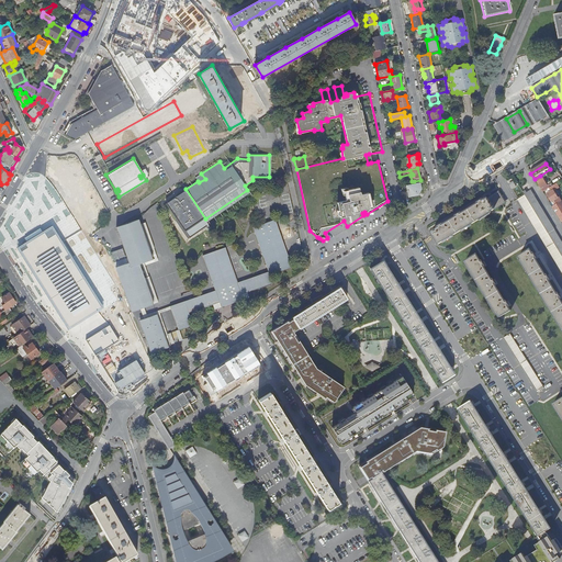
[(540,176),(535,179),(540,190),(547,186),(540,176)]
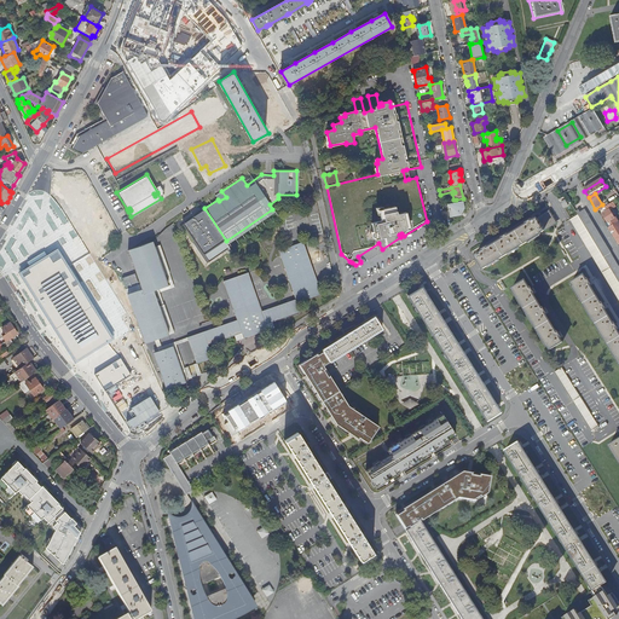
[(463,200),(447,203),(450,217),(461,214),(464,207),(463,200)]
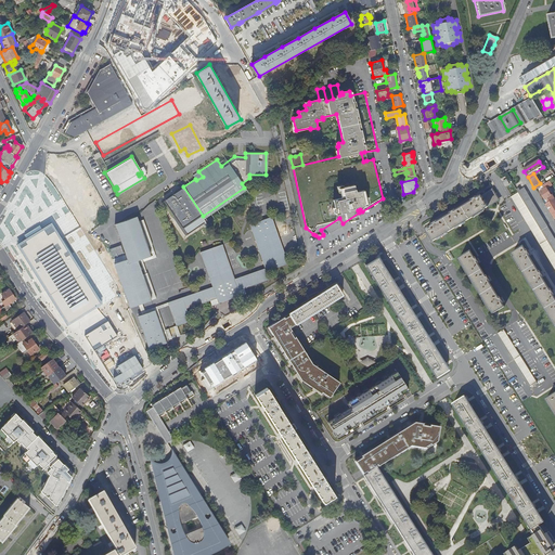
[(203,216),(183,186),(164,201),(186,234),(206,221),(203,216)]
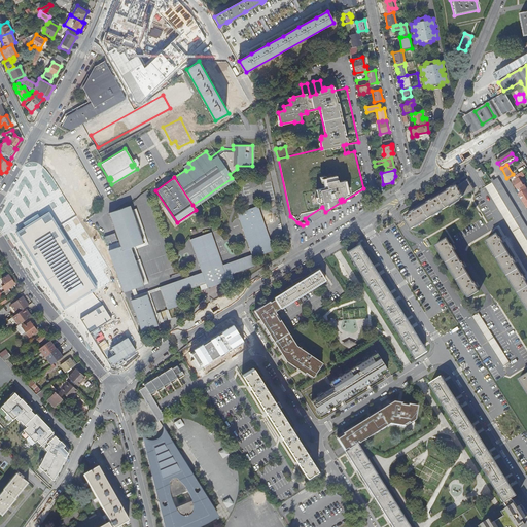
[(491,179),(489,181),(491,184),(526,242),(526,230),(519,216),(520,216),(497,179),(493,182),(491,179)]
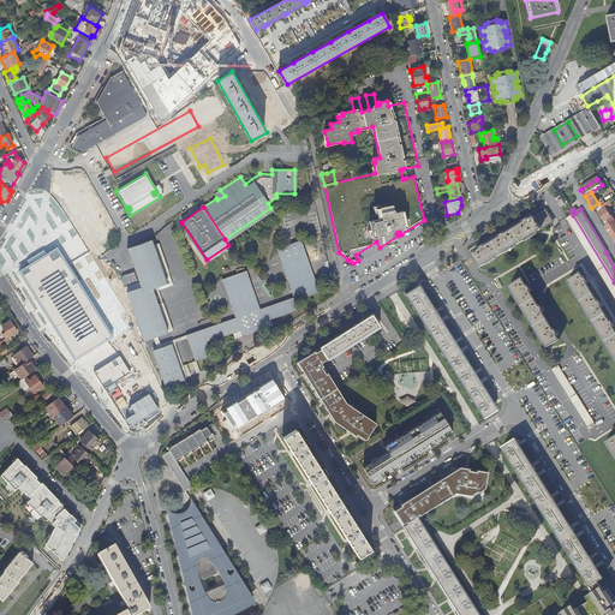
[(544,210),(471,256),(479,269),(481,268),(537,233),(536,232),(537,232),(538,231),(550,224),(551,224),(548,218),(549,218),(544,210)]
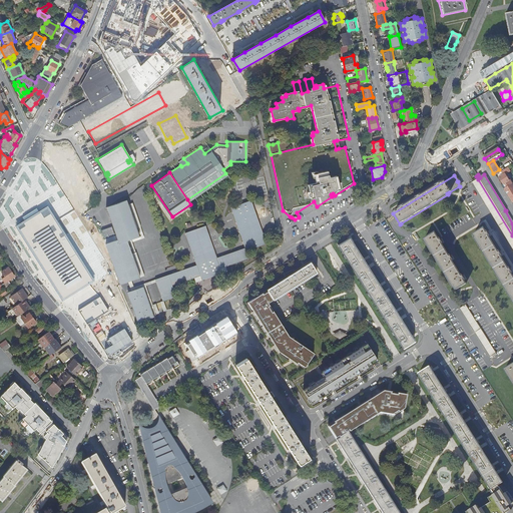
[(504,186),(506,188),(512,185),(509,181),(508,181),(504,175),(503,176),(502,175),(498,177),(503,186),(504,186)]
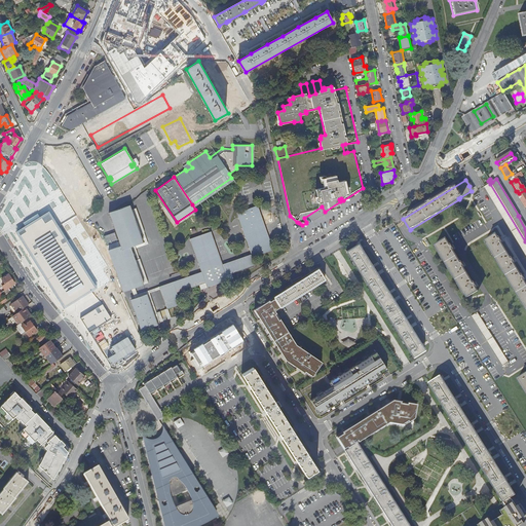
[(525,241),(490,184),(484,188),(525,256),(525,241)]
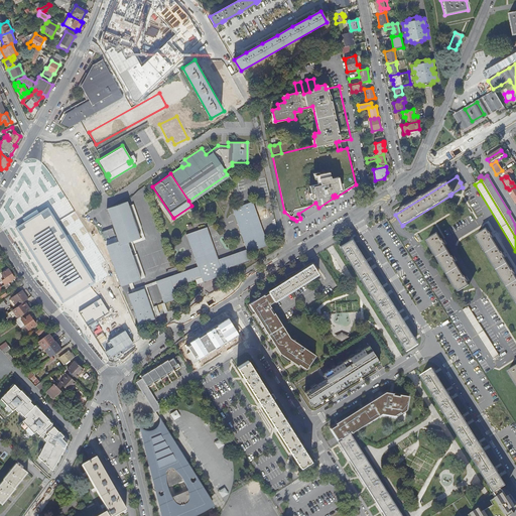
[(509,189),(506,190),(513,203),(515,201),(515,187),(515,186),(509,189)]
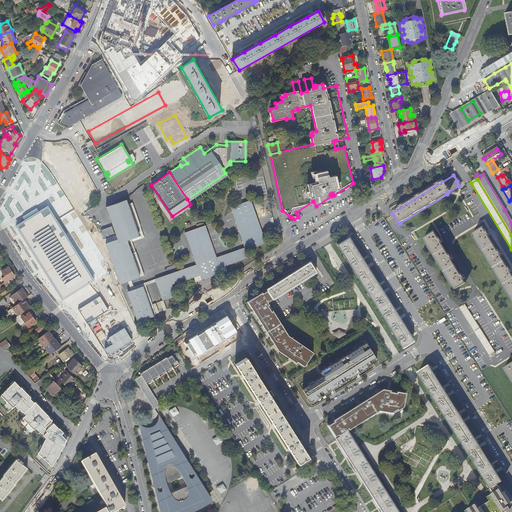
[(104,239),(109,252),(119,284),(131,279),(123,256),(131,253),(126,241),(139,236),(136,227),(128,230),(120,207),(127,204),(126,199),(106,207),(116,234),(104,239)]
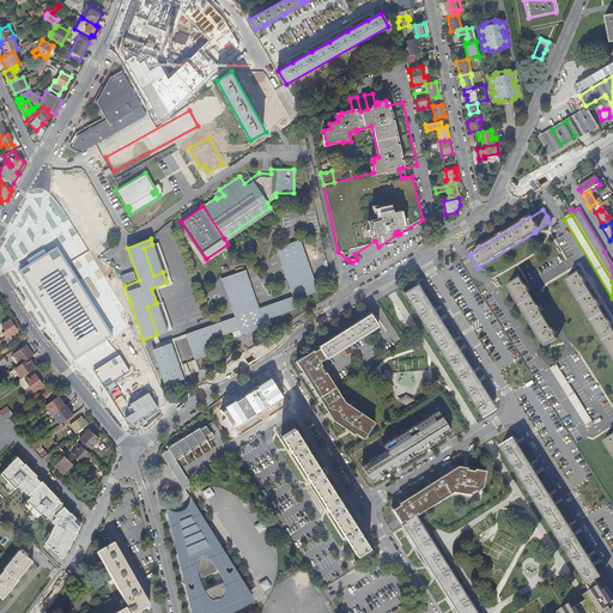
[(184,334),(194,360),(210,354),(205,341),(238,328),(241,335),(265,326),(262,321),(296,308),(293,299),(317,291),(299,240),(277,247),(293,296),(259,308),(246,269),(222,278),(235,317),(184,334)]
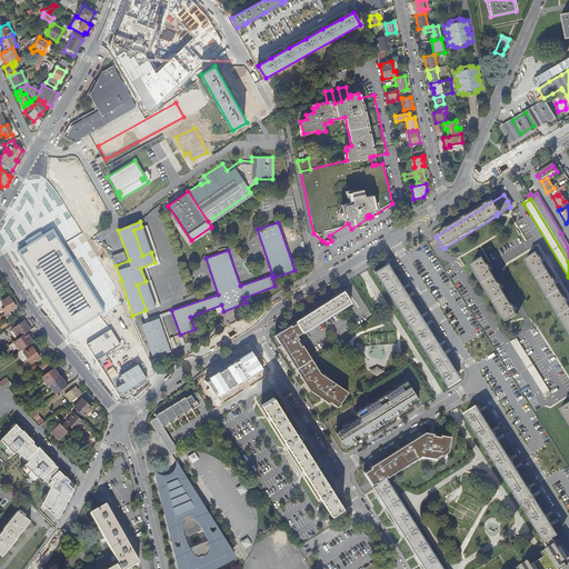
[(142,256),(151,252),(156,250),(147,225),(141,227),(133,230),(142,256)]
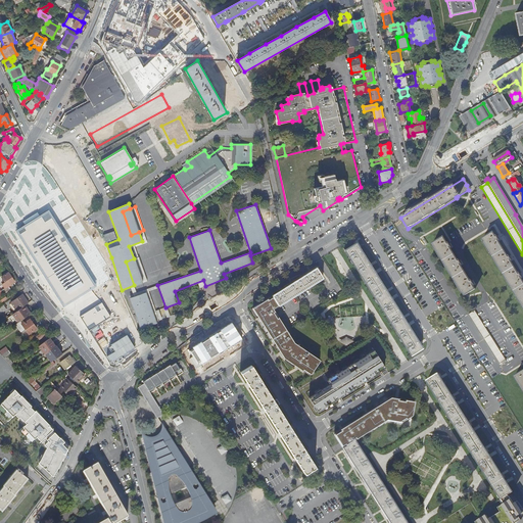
[(57,225),(49,211),(34,221),(18,230),(65,303),(95,284),(57,225)]
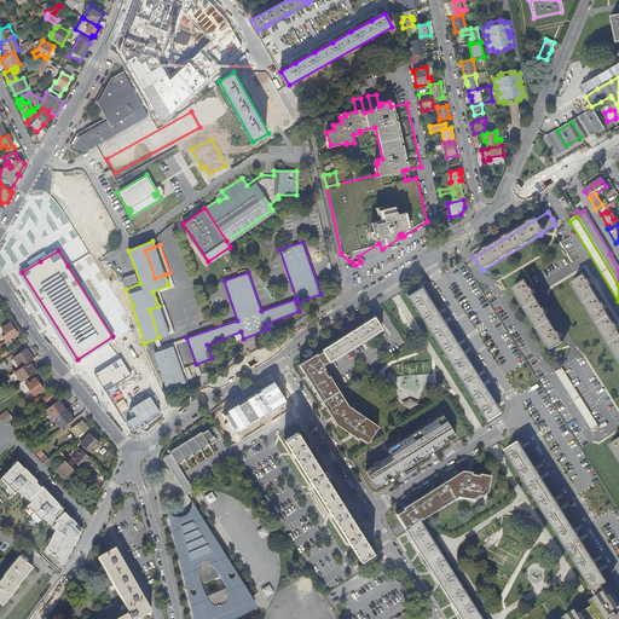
[(110,289),(115,298),(125,291),(110,268),(105,272),(114,287),(110,289)]
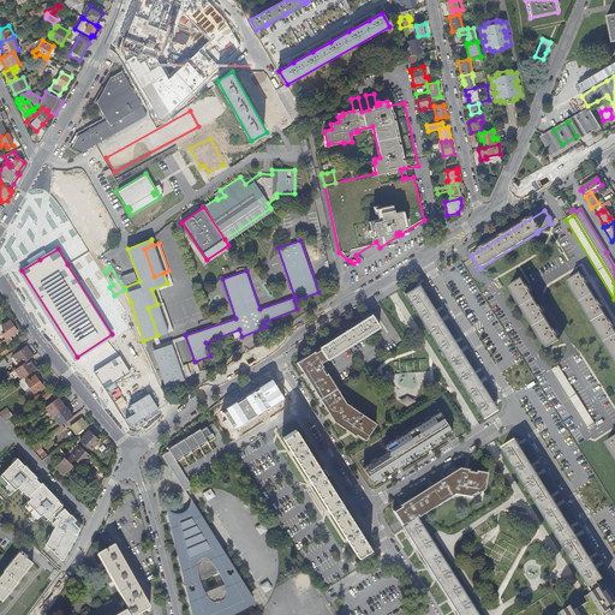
[(614,333),(579,275),(567,282),(569,286),(568,286),(614,362),(614,333)]
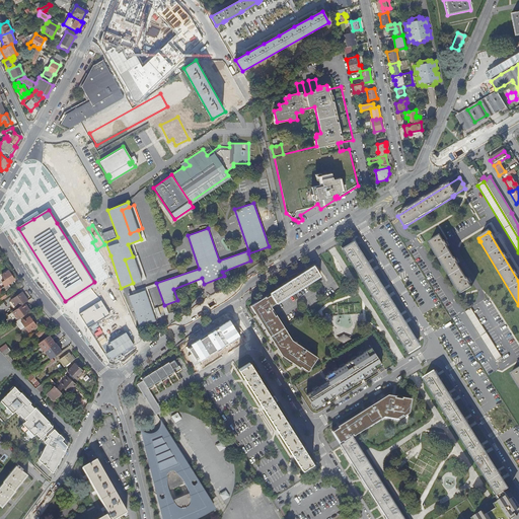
[(470,288),(439,237),(429,243),(458,292),(459,292),(460,294),(470,288)]
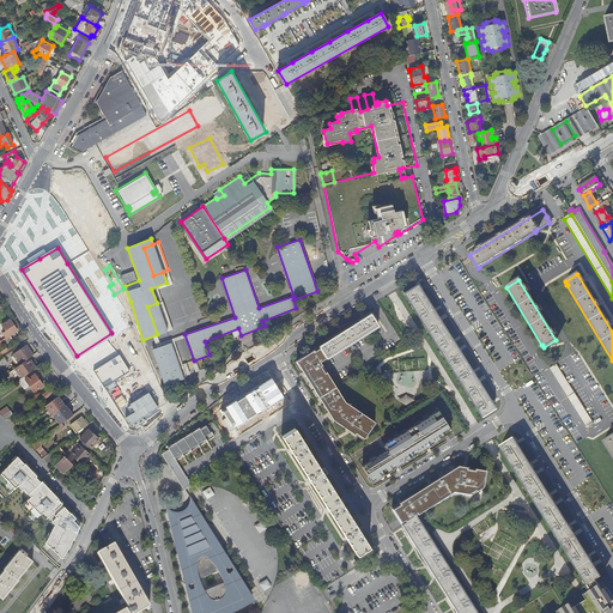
[(481,418),(495,410),(417,287),(405,296),(481,418)]
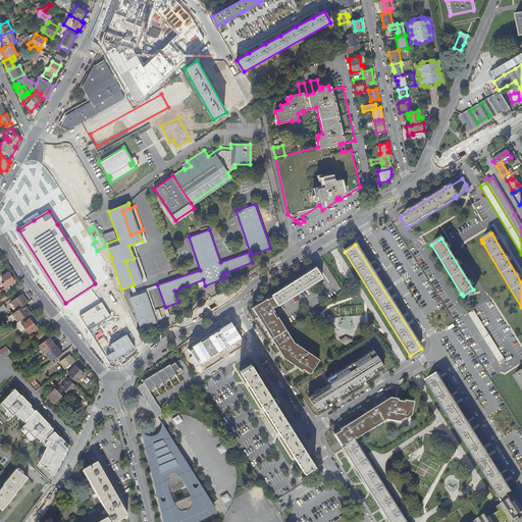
[(125,261),(134,284),(147,280),(139,257),(134,258),(125,261)]
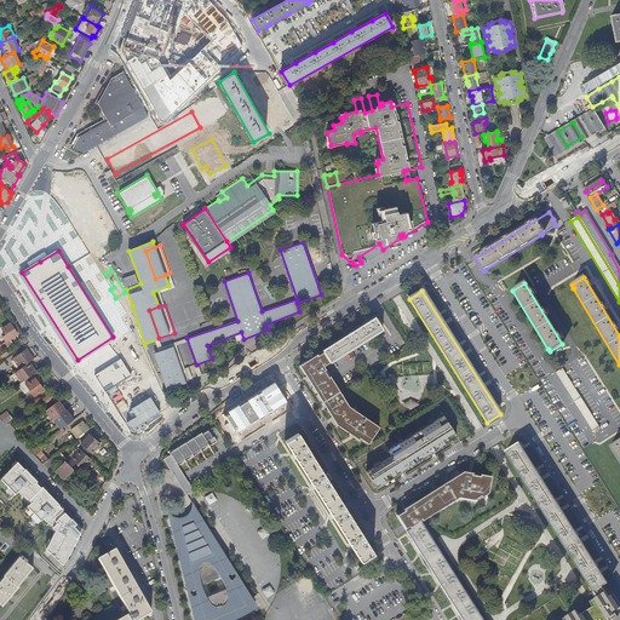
[(325,367),(382,332),(375,320),(368,325),(351,334),(336,344),(299,366),(337,426),(368,448),(380,430),(349,407),(325,367)]
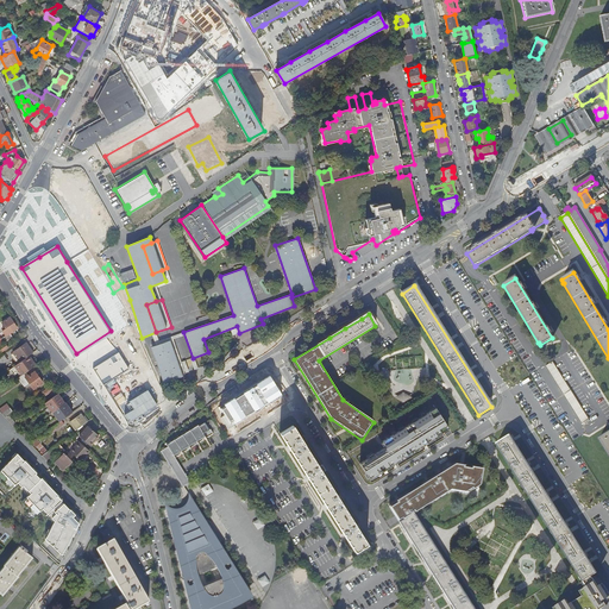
[(6,336),(1,339),(4,344),(13,337),(10,333),(17,328),(10,318),(1,324),(5,328),(2,331),(6,336)]
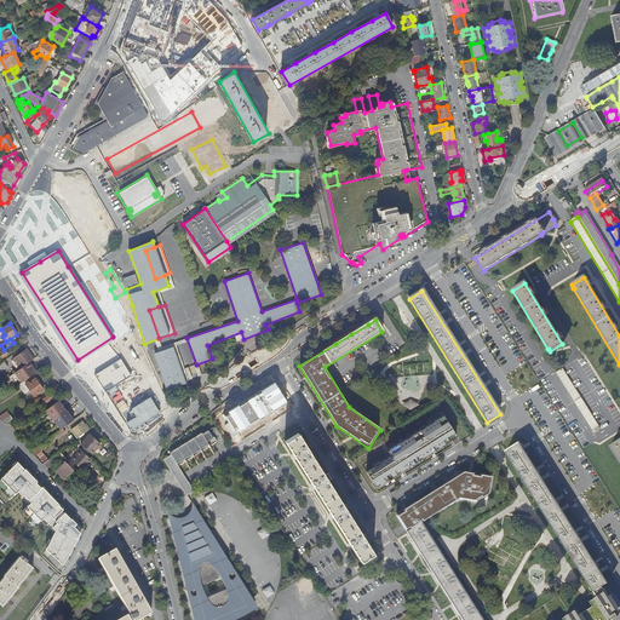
[(23,366),(28,363),(33,359),(27,349),(15,357),(18,363),(21,362),(23,366)]
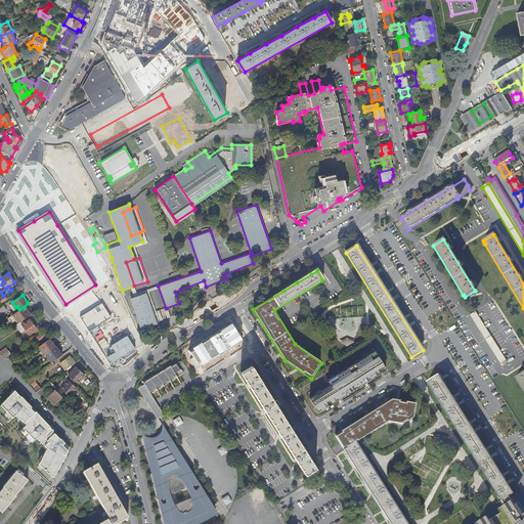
[(157,323),(147,298),(131,303),(141,330),(157,323)]
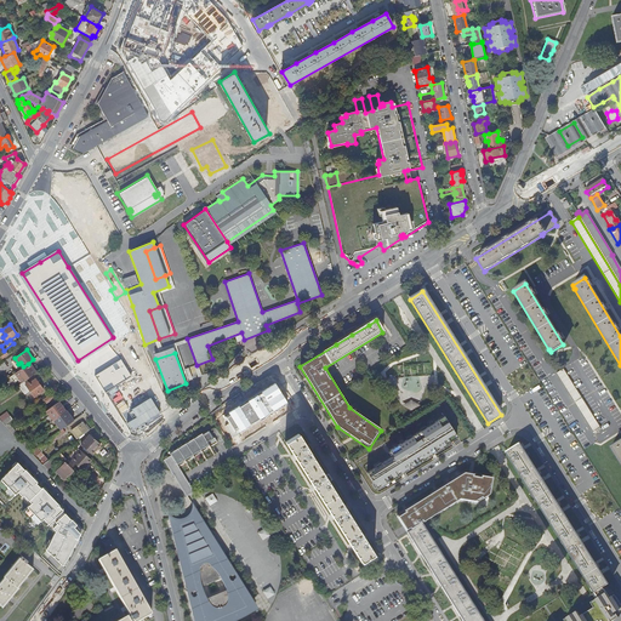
[(96,375),(106,392),(131,376),(121,359),(96,375)]
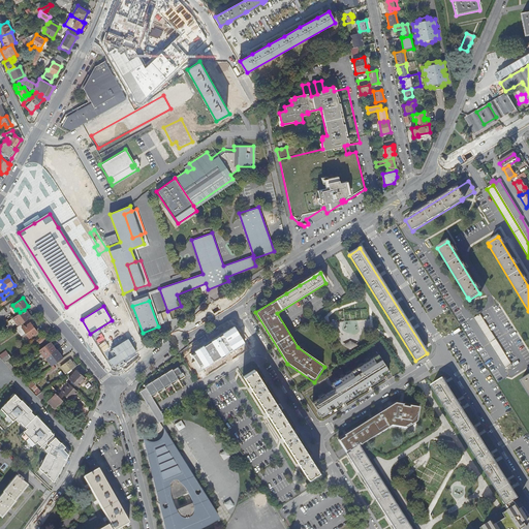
[(24,310),(20,312),(11,318),(16,324),(18,327),(23,323),(30,318),(24,310)]
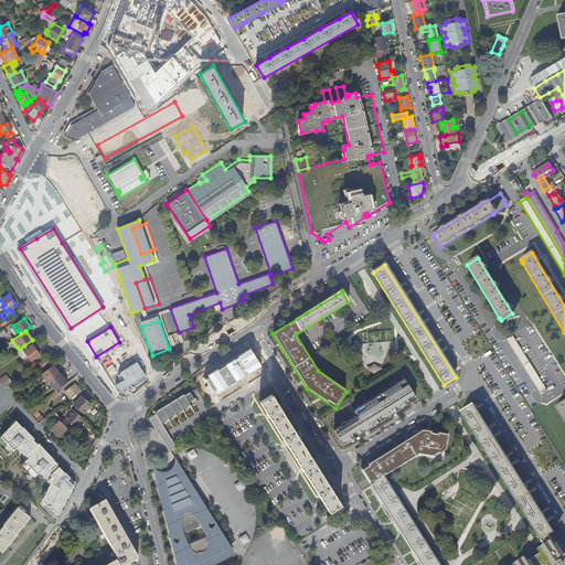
[(546,391),(512,337),(505,341),(540,395),(546,391)]
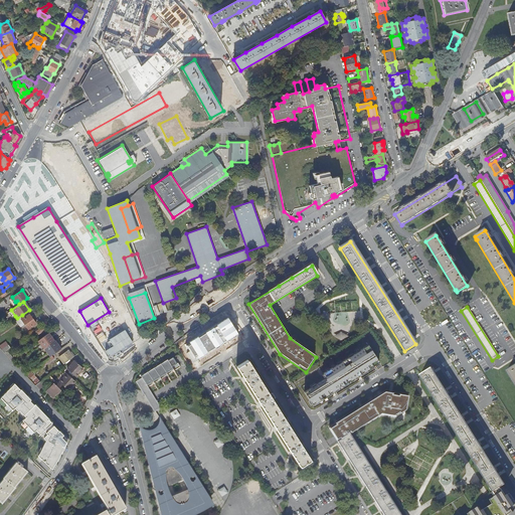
[(17,318),(15,320),(15,321),(16,322),(17,322),(20,327),(25,324),(28,329),(36,324),(31,316),(29,317),(28,315),(24,318),(22,315),(17,318)]
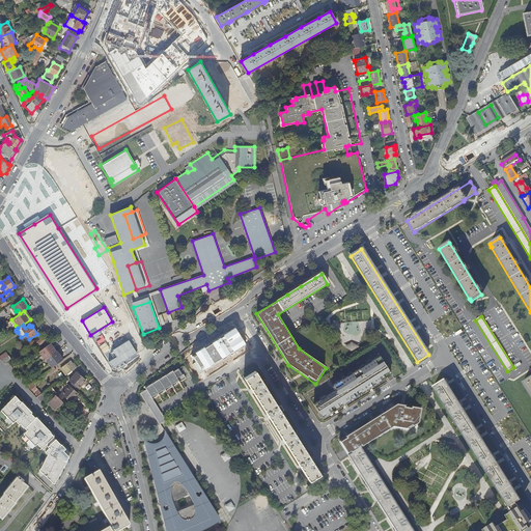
[(47,334),(37,341),(39,344),(43,342),(46,345),(52,341),(51,339),(48,341),(46,339),(50,337),(47,334)]
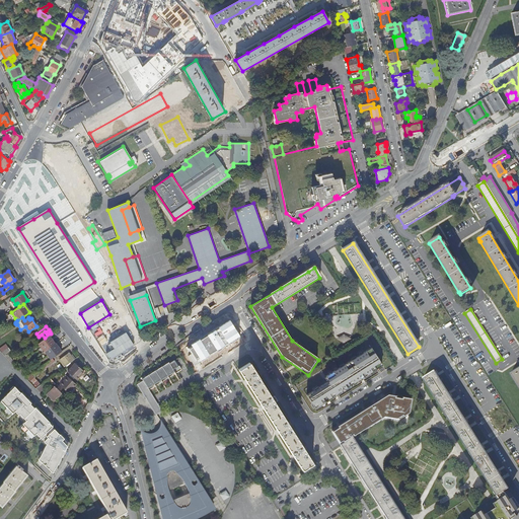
[(344,343),(350,339),(346,334),(340,338),(344,343)]
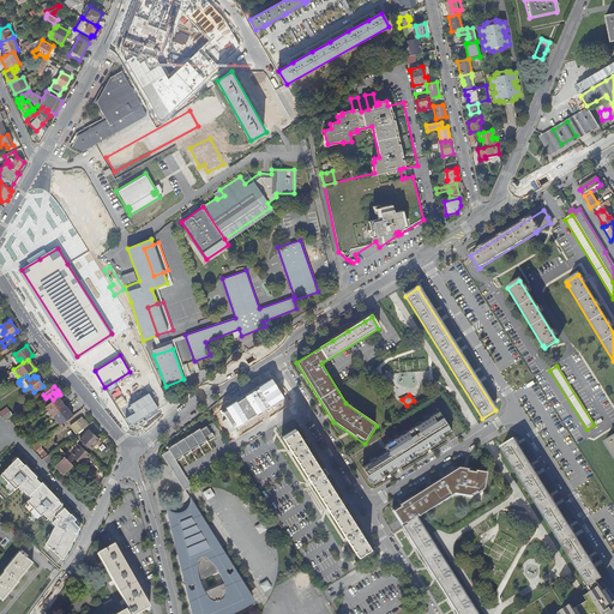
[(59,396),(46,407),(48,411),(52,416),(53,415),(66,407),(62,402),(64,402),(61,399),(61,401),(59,396)]
